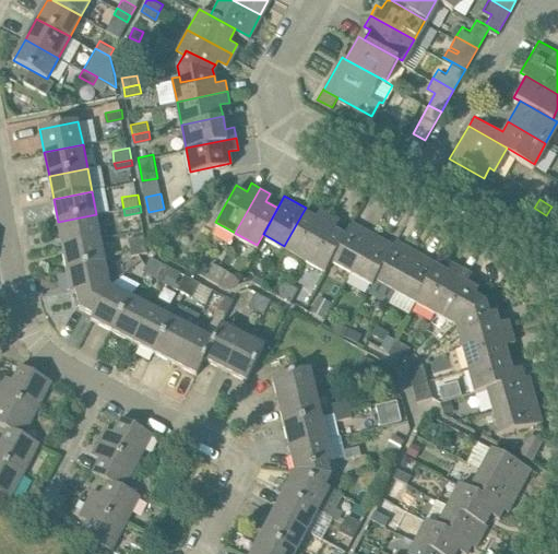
[(304,211),(284,246),(304,257),(328,213),(319,208),(313,216),(304,211)]
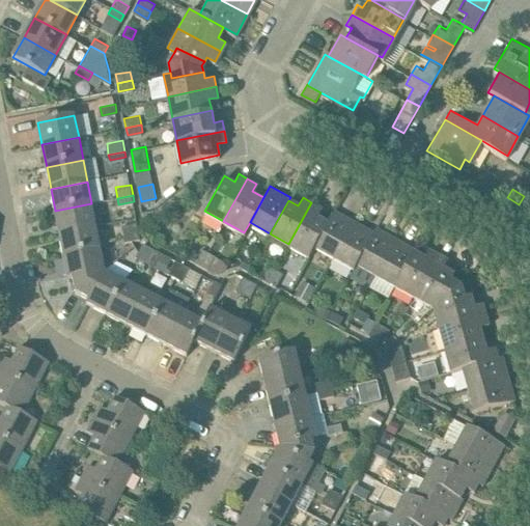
[(288,244),(308,254),(313,245),(331,213),(311,202),(288,244)]
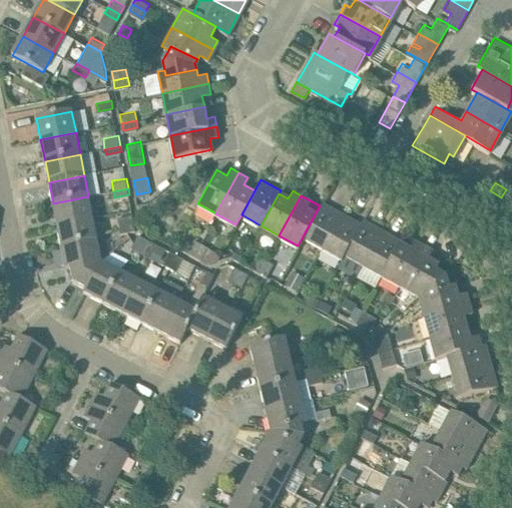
[(57,224),(93,217),(88,196),(53,203),(57,224)]
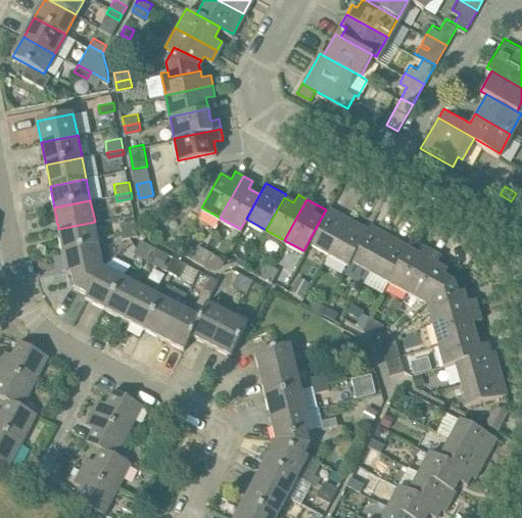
[(309,241),(328,251),(347,217),(328,206),(326,209),(309,241)]
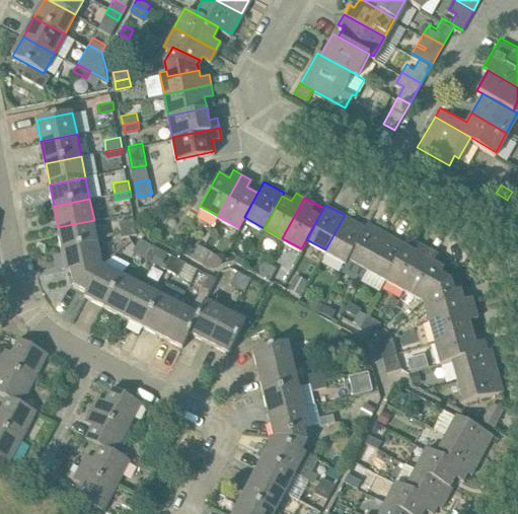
[(122,226),(136,223),(135,215),(120,218),(122,226)]
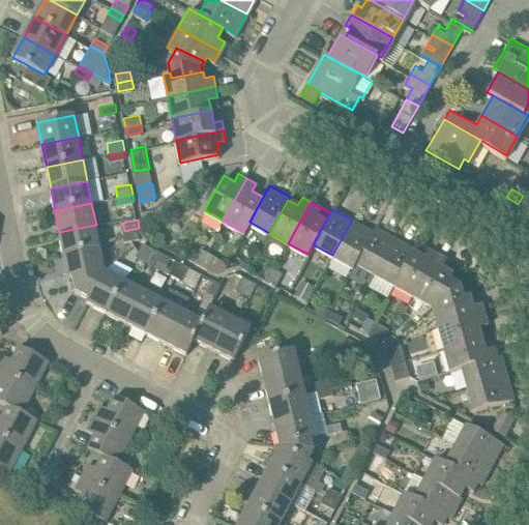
[(332,255),(352,266),(354,262),(372,230),(352,220),(332,255)]
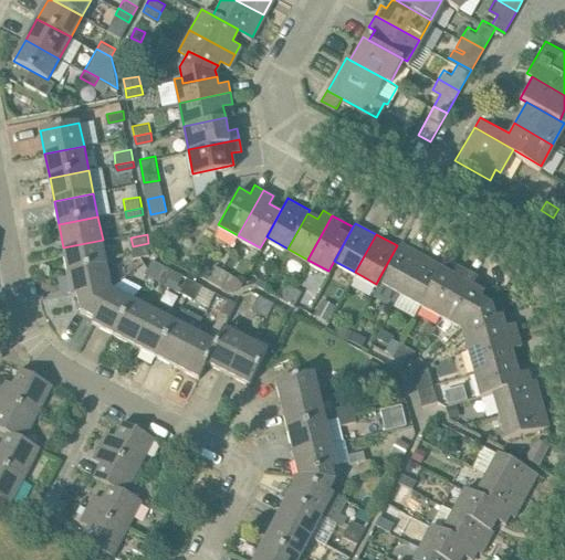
[(103,240),(63,247),(67,271),(107,263),(103,240)]
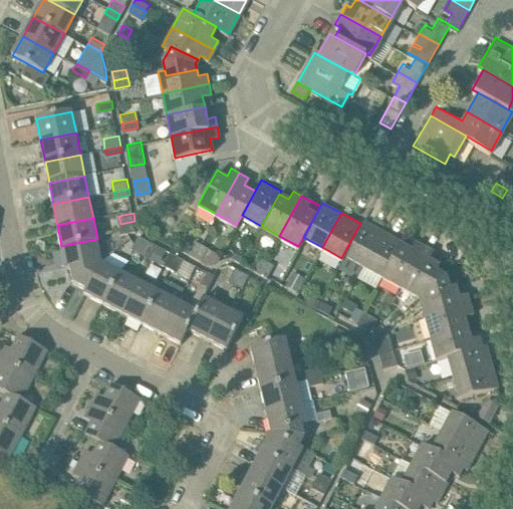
[(343,254),(362,264),(382,230),(363,219),(361,224),(360,223),(343,254)]
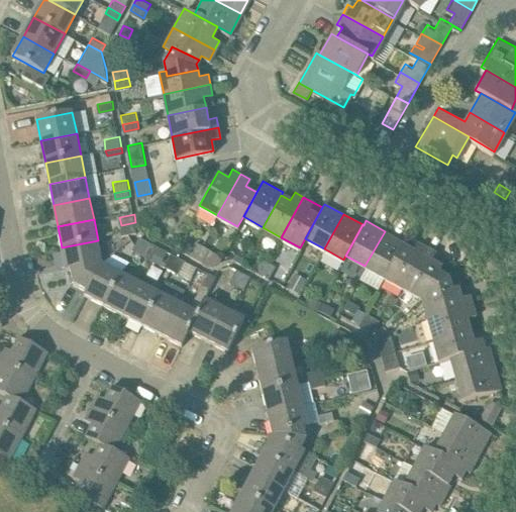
[(137,230),(135,222),(121,225),(122,233),(137,230)]
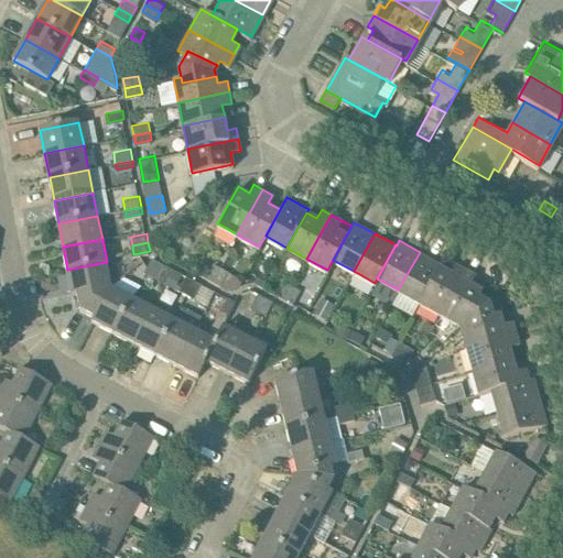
[(398,290),(419,302),(440,263),(420,252),(398,290)]
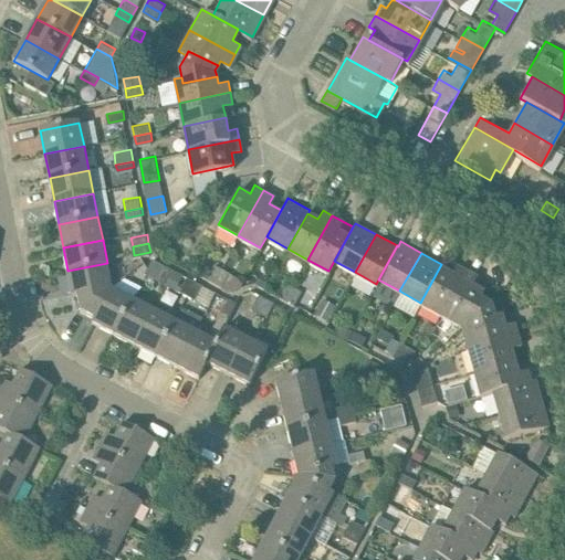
[(153,256),(145,272),(156,277),(164,262),(153,256)]
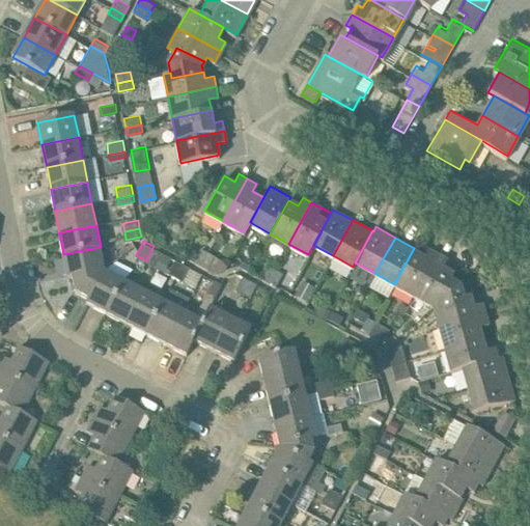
[(164,252),(154,246),(146,260),(157,266),(164,252)]
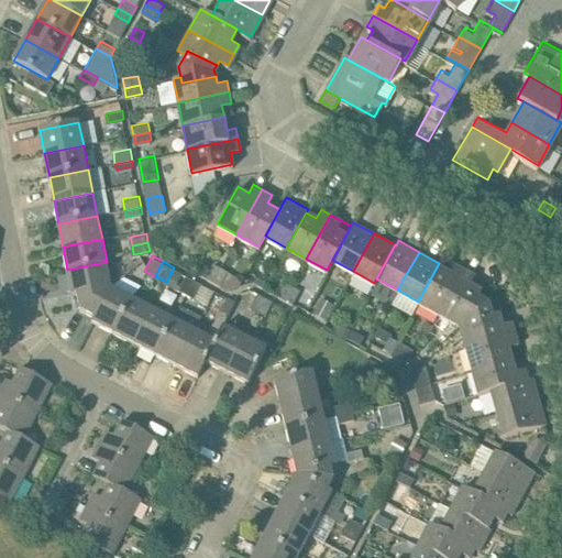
[(220,265),(213,261),(205,275),(212,280),(220,265)]
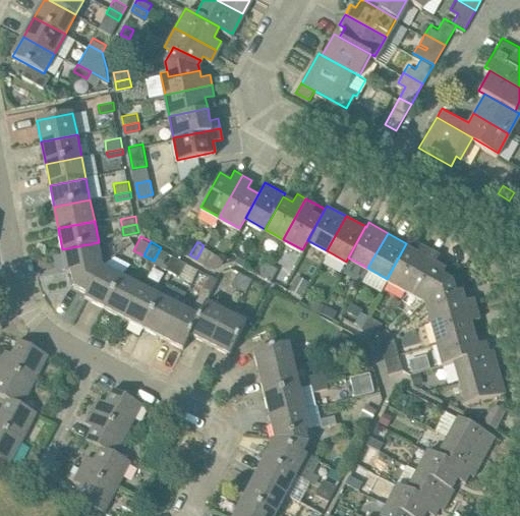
[(99,242),(62,249),(67,272),(72,271),(75,284),(89,291),(96,278),(92,272),(104,263),(103,263),(99,242)]
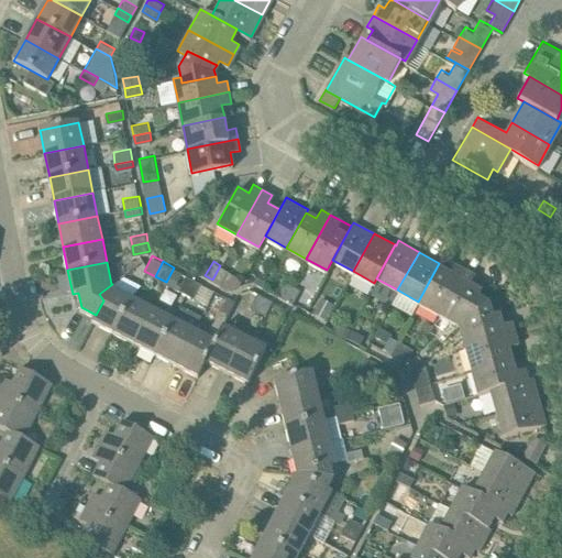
[(418,302),(439,313),(464,269),(455,263),(450,272),(440,266),(441,264),(439,263),(418,302)]
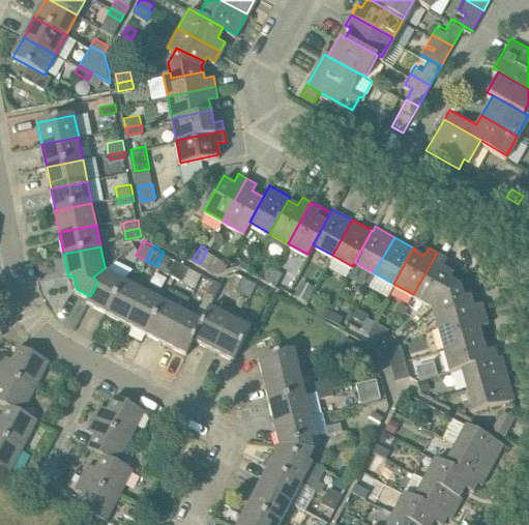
[(215,255),(207,250),(200,263),(208,267),(211,268),(217,269),(225,267),(228,261),(215,255)]
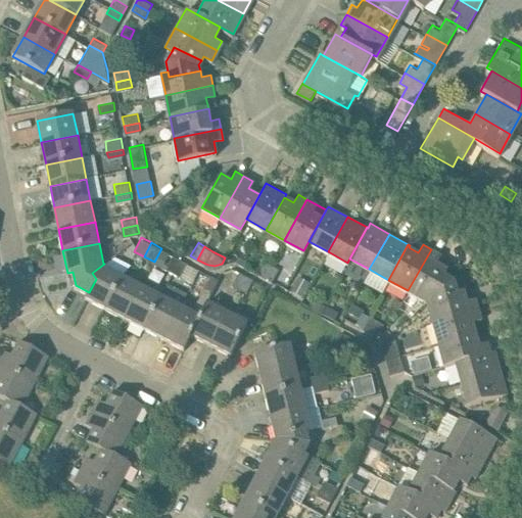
[(408,290),(421,298),(443,275),(446,269),(435,263),(439,254),(431,249),(408,290)]
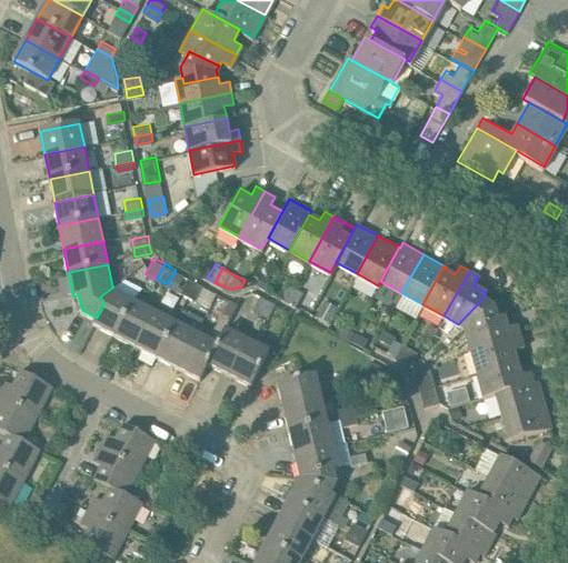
[(260,284),(268,289),(273,279),(266,274),(260,284)]
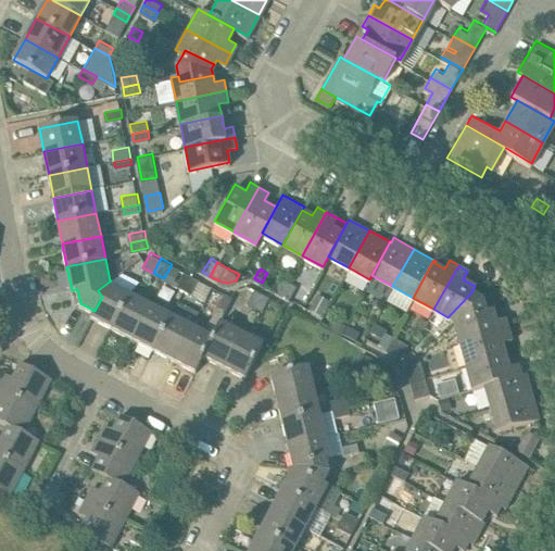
[(193,275),(184,270),(176,285),(186,290),(193,275)]
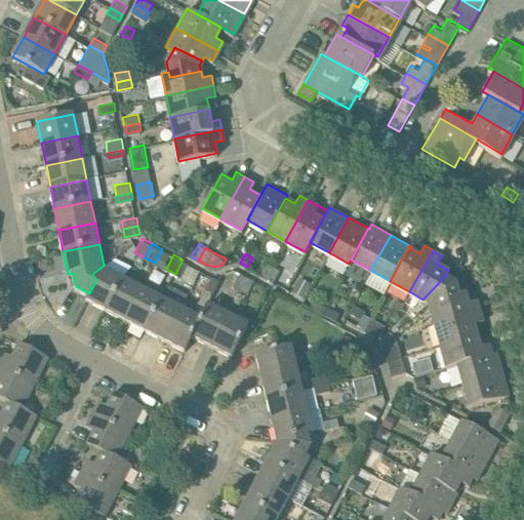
[(183,260),(175,274),(182,277),(189,263),(183,260)]
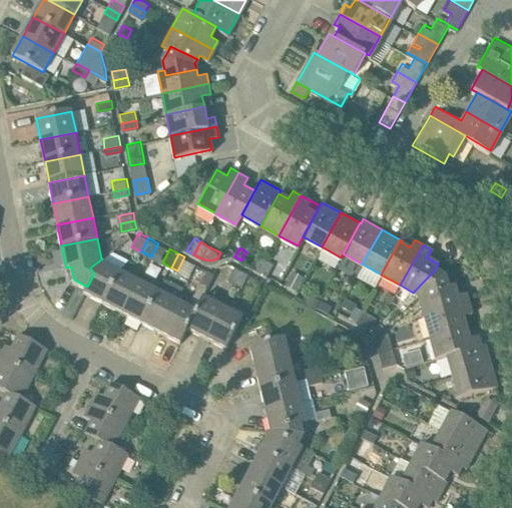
[(267,258),(260,254),(252,268),(260,271),(267,258)]
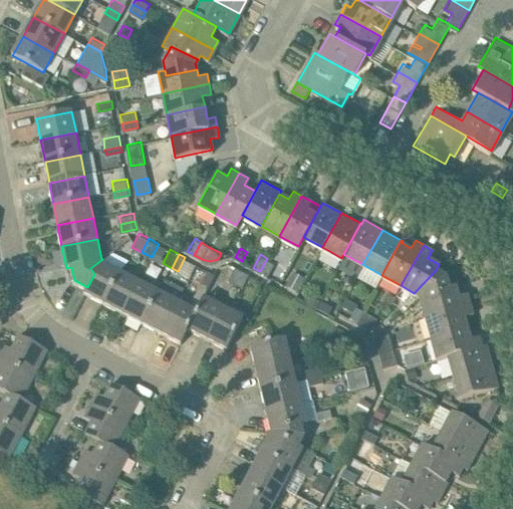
[(260,271),(268,275),(275,263),(267,258),(260,271)]
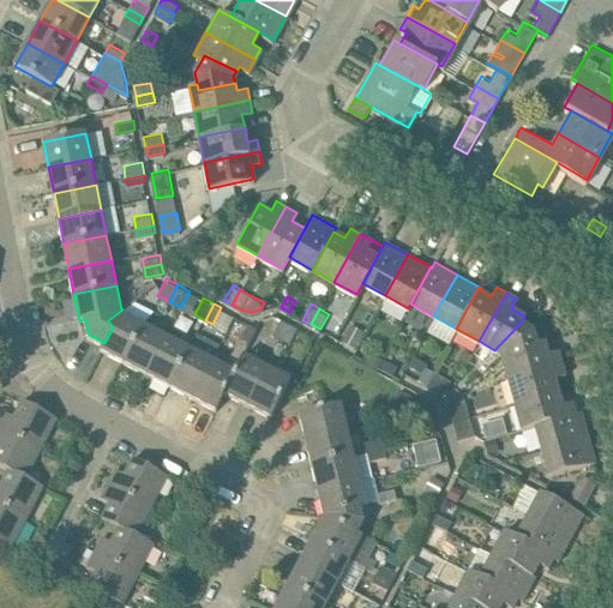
[(113,327),(104,343),(102,349),(125,361),(145,321),(122,309),(108,320),(113,327)]
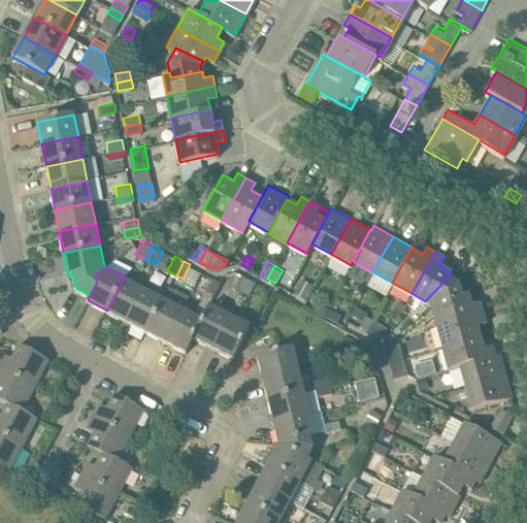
[(251,278),(241,273),(234,287),(243,291),(251,278)]
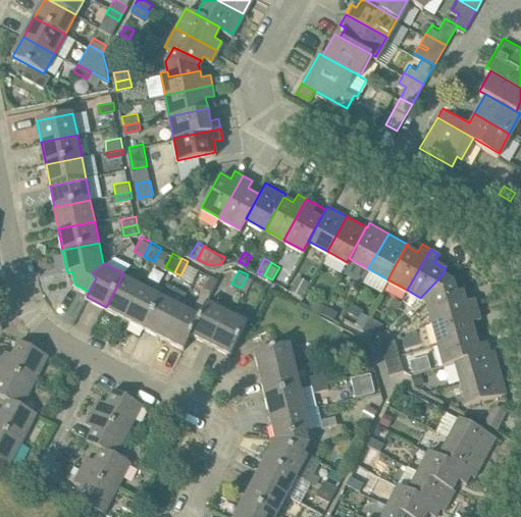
[(125,317),(143,283),(123,273),(106,307),(125,317)]
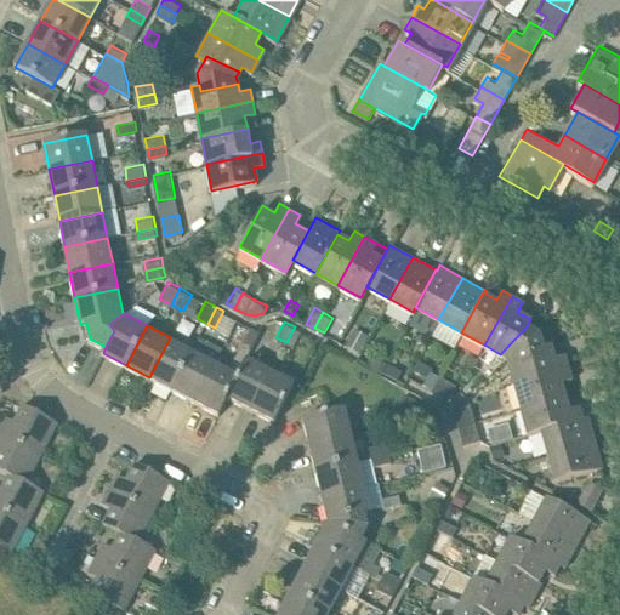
[(235,352),(246,357),(260,330),(250,325),(235,352)]
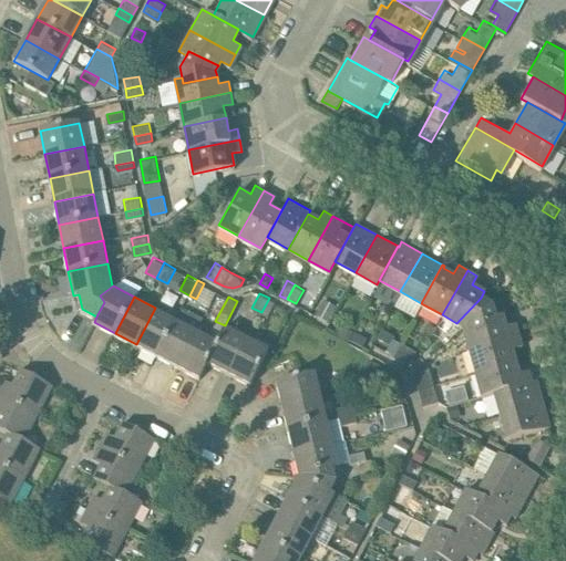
[(269,298),(261,312),(268,315),(276,301),(269,298)]
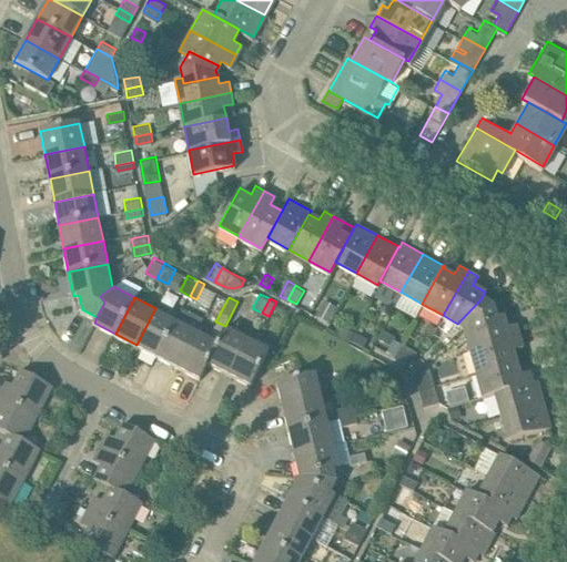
[(324,298),(316,313),(327,319),(336,304),(324,298)]
